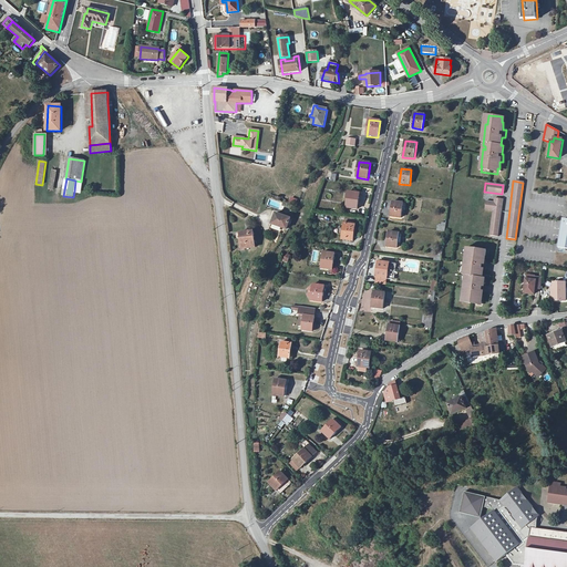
[(349,192),(347,208),(358,209),(360,193),(349,192)]
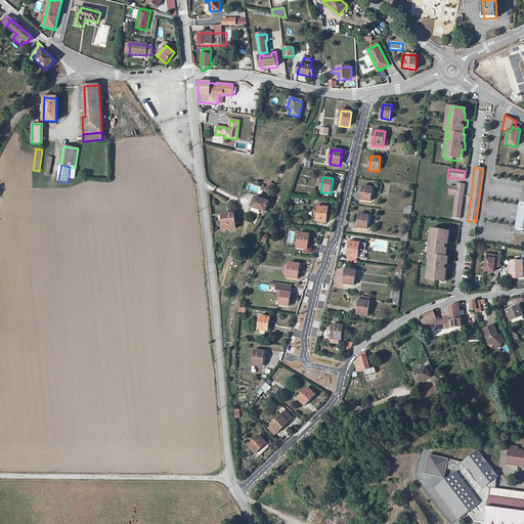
[(463,184),(453,183),(453,186),(446,185),(446,193),(453,194),(450,218),(459,219),(463,184)]
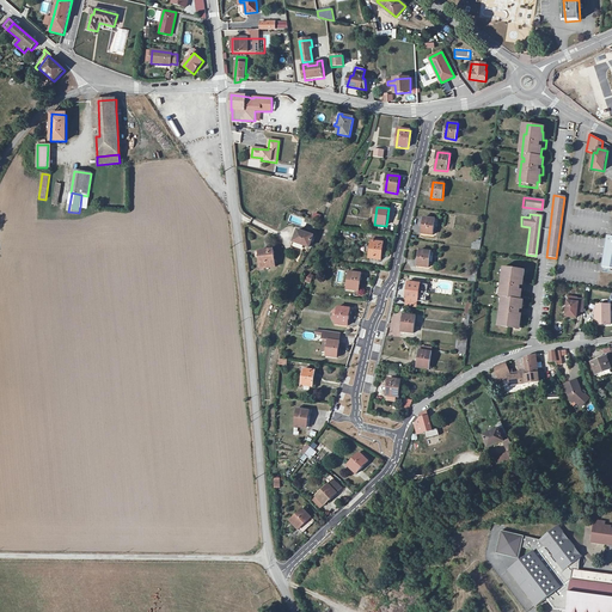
[(424,218),(422,234),(433,236),(435,219),(424,218)]
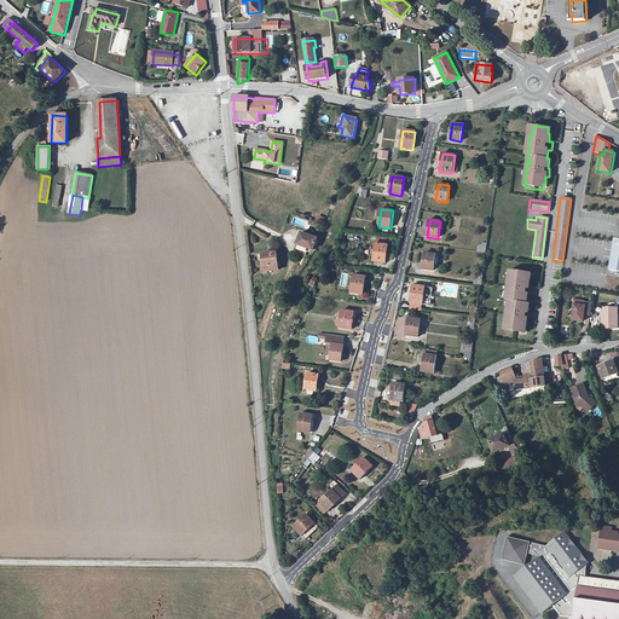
[(299,221),(295,231),(301,233),(294,253),(301,256),(305,248),(310,249),(313,250),(317,239),(319,229),(299,221)]
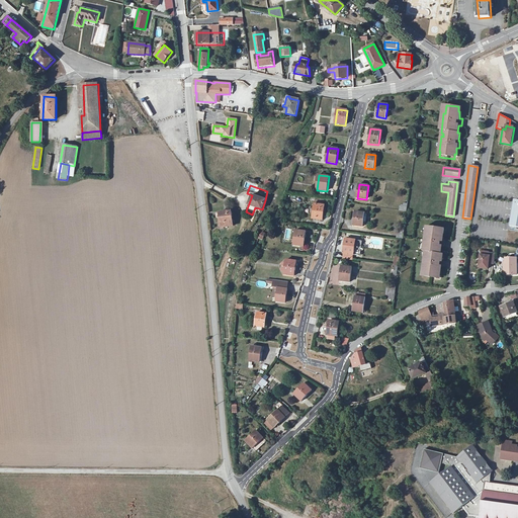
[(315,204),(314,208),(311,207),(310,214),(313,214),(313,219),(323,221),(325,205),(315,204)]
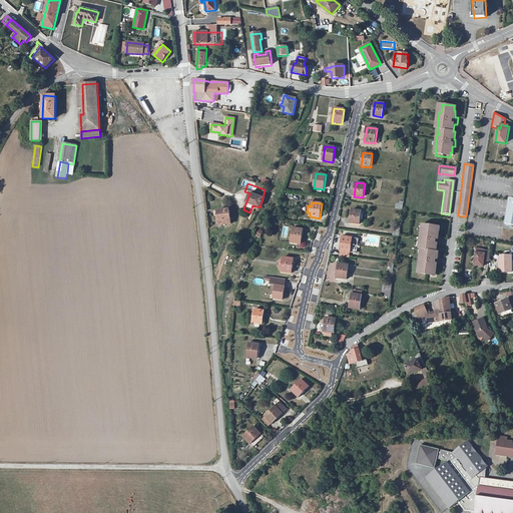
[(216,211),(217,215),(218,225),(230,224),(229,209),(216,211)]
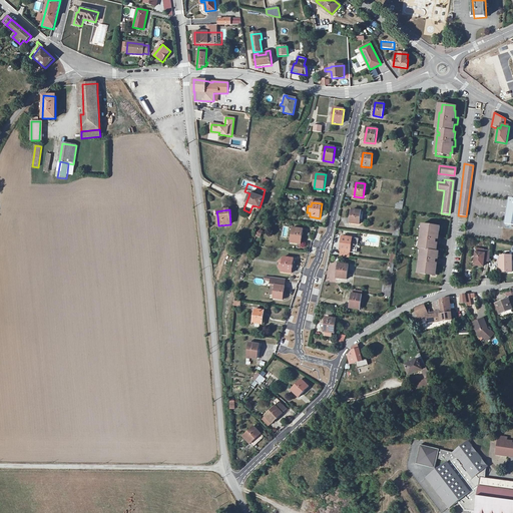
[(360,219),(361,212),(361,211),(352,209),(350,223),(360,224),(360,219)]
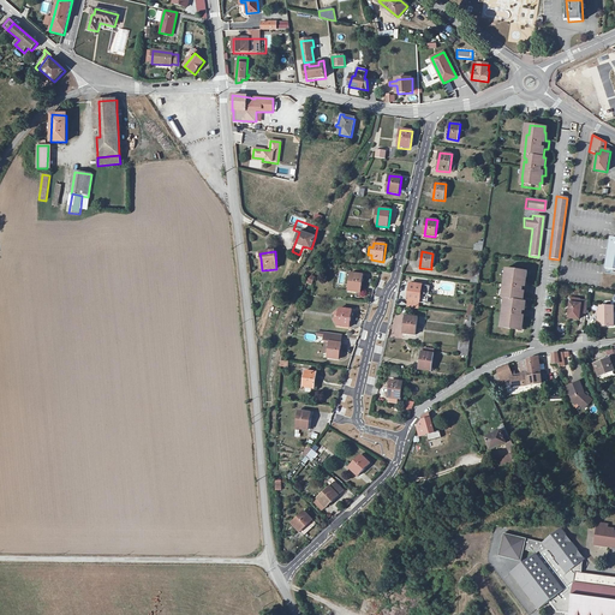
[(524,273),(508,270),(507,280),(505,280),(502,299),(505,300),(503,304),(502,304),(499,326),(501,326),(500,332),(517,334),(517,327),(519,327),(520,320),(524,320),(525,312),(523,311),(524,303),(521,302),(523,294),(526,294),(527,286),(524,285),(525,279),(524,279),(524,273)]
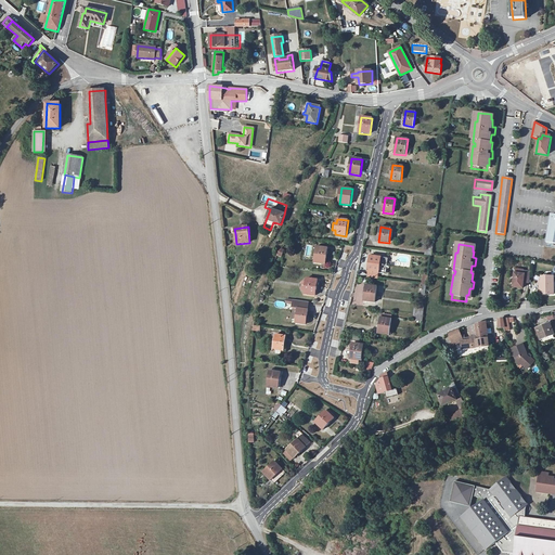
[(317,247),(314,262),(325,265),(327,248),(317,247)]
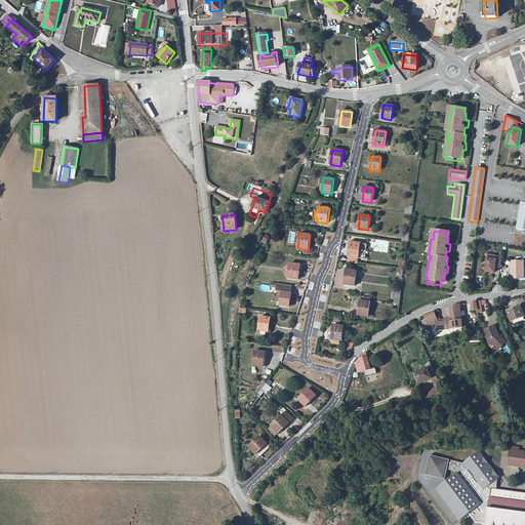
[(358,258),(360,248),(361,244),(350,242),(348,257),(358,258)]
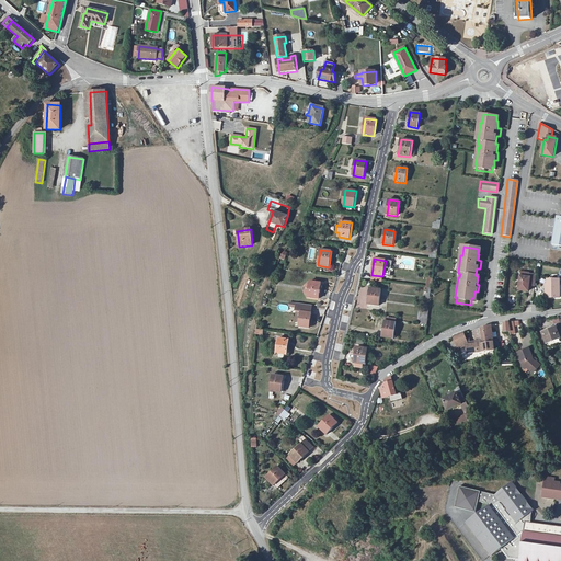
[(535,283),(536,275),(521,273),(518,289),(528,292),(529,283),(535,283)]
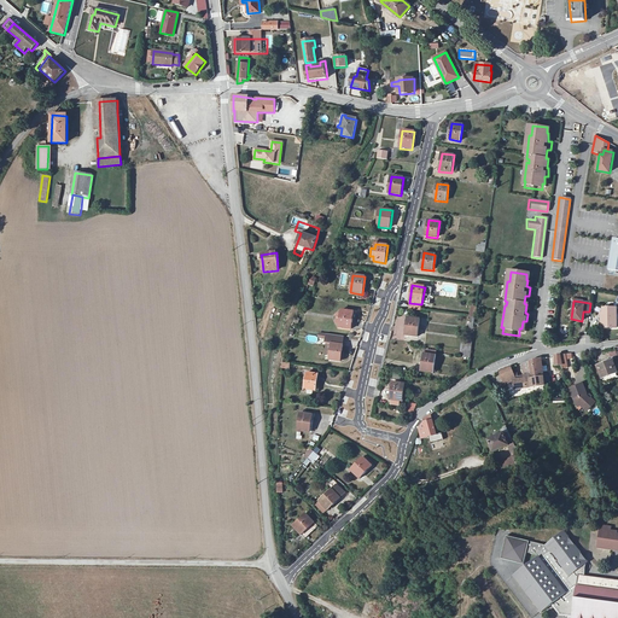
[(617,305),(604,305),(604,320),(601,320),(601,325),(617,325),(617,305)]
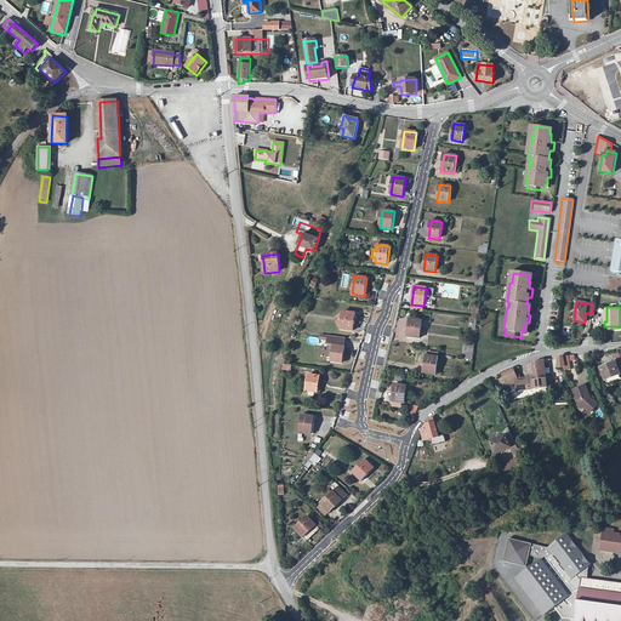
[(343,312),(341,330),(353,331),(355,313),(343,312)]
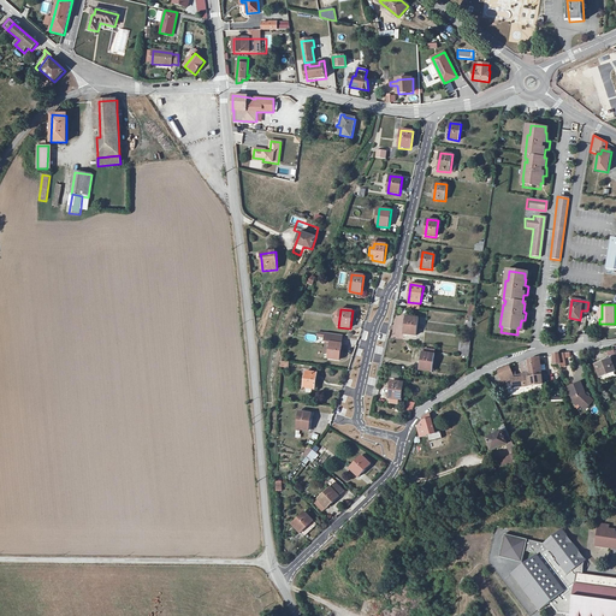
[(407,317),(404,335),(416,336),(419,319),(407,317)]
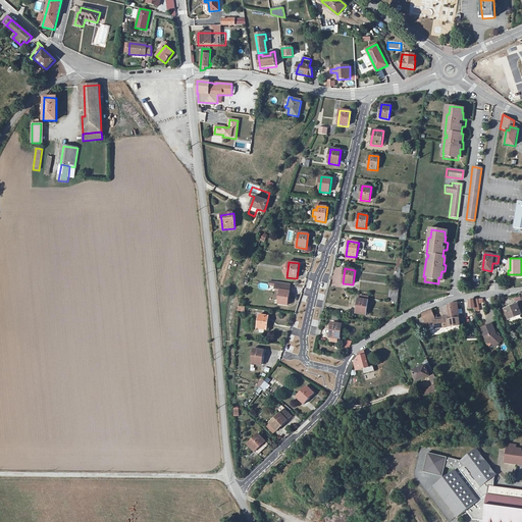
[(276,284),(275,292),(279,293),(278,300),(278,304),(288,305),(291,283),(271,281),(270,283),(276,284)]
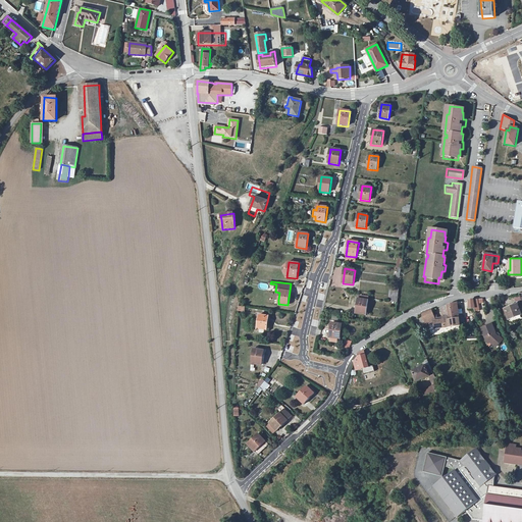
[(394,296),(398,297),(399,289),(390,288),(389,296),(394,296)]
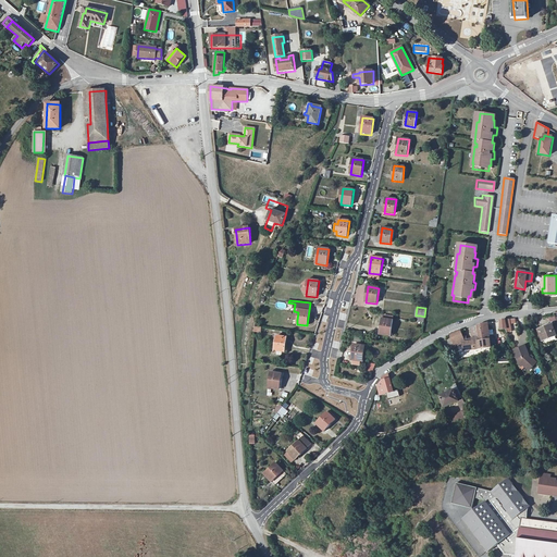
[(392,321),(383,319),(382,319),(380,335),(391,336),(393,321),(392,321)]
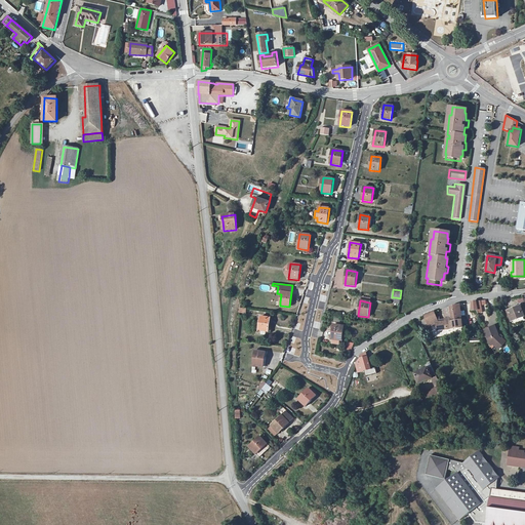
[(452,307),(450,308),(452,321),(461,320),(459,305),(452,307)]
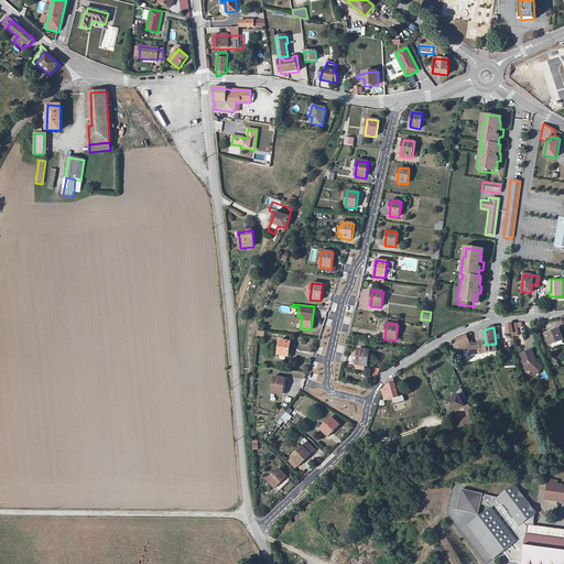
[(544,335),(551,349),(563,343),(563,342),(559,329),(544,335)]
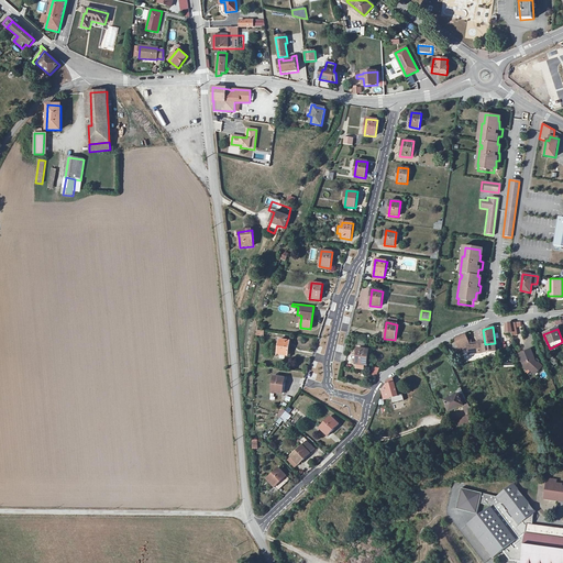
[(496,351),(495,343),(485,344),(483,330),(476,332),(477,343),(471,344),(471,341),(467,341),(465,334),(455,339),(459,345),(462,343),(464,348),(468,346),(470,355),(479,354),(479,353),(484,353),(496,351)]
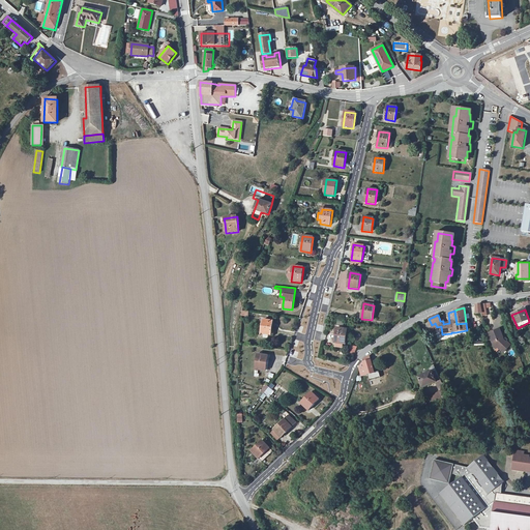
[(271,335),(271,330),(272,321),(263,320),(261,334),(271,335)]
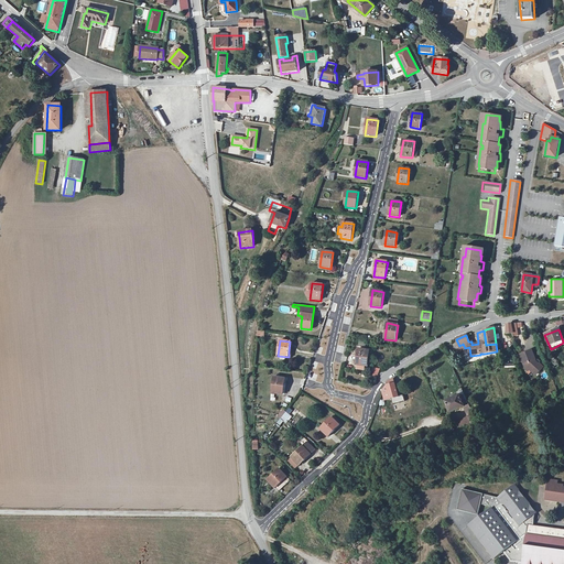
[(357,366),(366,367),(367,367),(369,350),(358,349),(356,365),(357,366)]
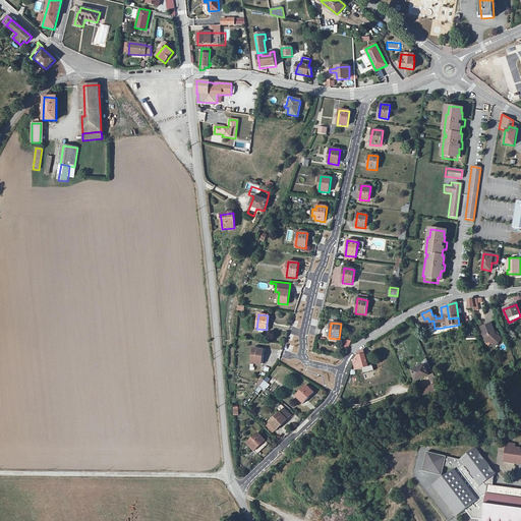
[(497,342),(499,343),(502,339),(498,336),(498,337),(495,334),(491,324),(480,328),(485,342),(488,341),(494,345),(497,342)]
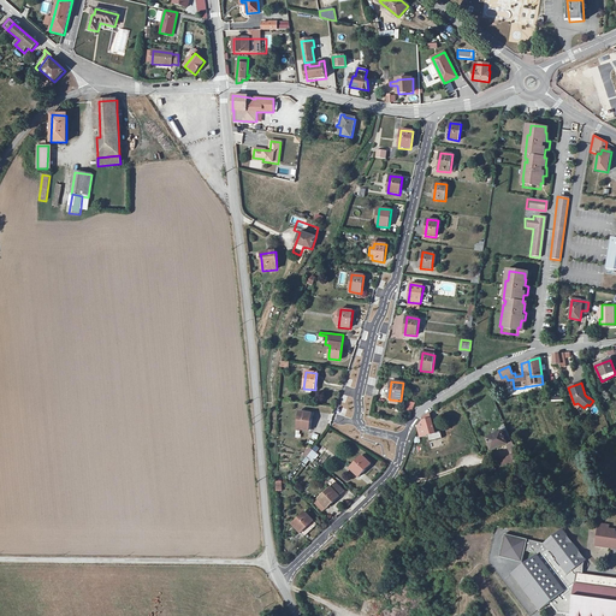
[(309,431),(311,419),(312,414),(300,412),(297,430),(309,431)]
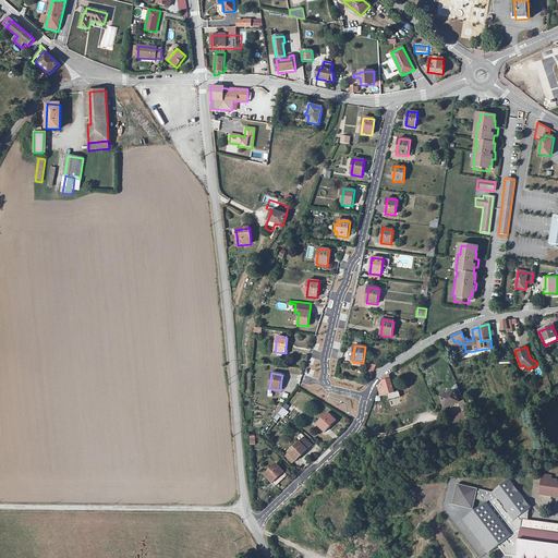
[(395,392),(389,375),(383,378),(384,380),(383,381),(378,387),(380,397),(395,392)]
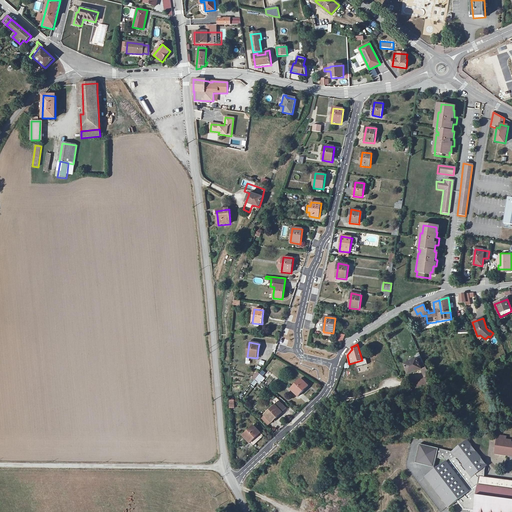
[(421,369),(422,372),(427,370),(419,353),(418,354),(417,355),(417,356),(416,357),(416,358),(416,359),(417,359),(404,365),(409,375),(421,369)]
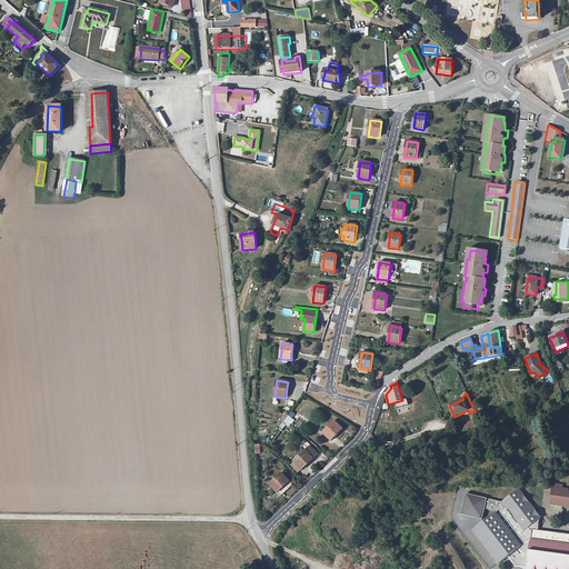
[(322,433),(331,441),(342,429),(333,421),(322,433)]
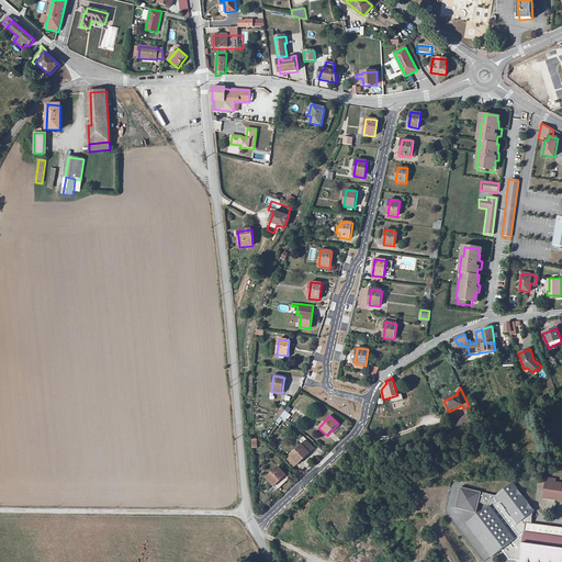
[(306,440),(290,456),(291,457),(298,463),(298,464),(314,449),(306,440)]
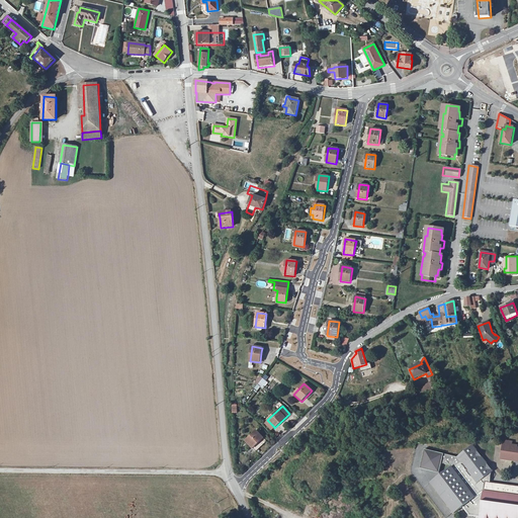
[(265,424),(271,430),(274,427),(268,421),(265,424)]
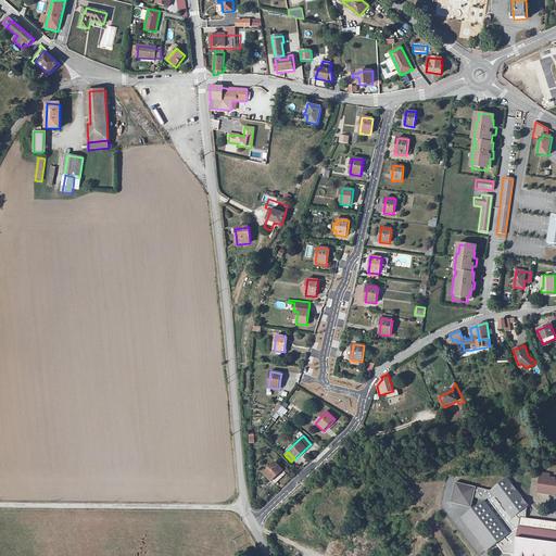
[(264,474),(272,481),(276,477),(279,480),(286,474),(282,470),(275,463),(264,474)]
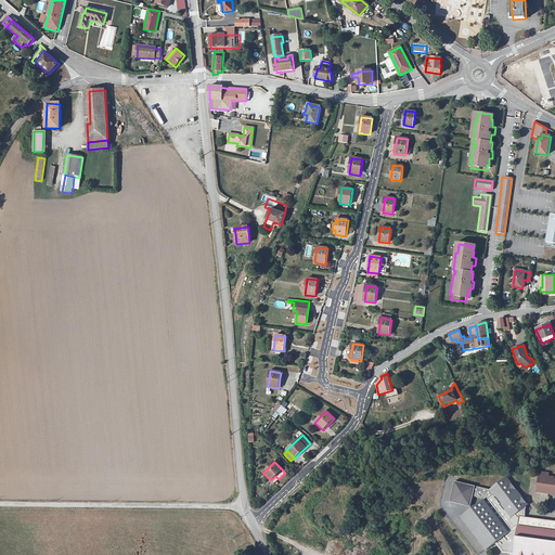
[(537,492),(552,494),(553,491),(554,491),(554,479),(547,479),(549,470),(540,469),(537,492)]
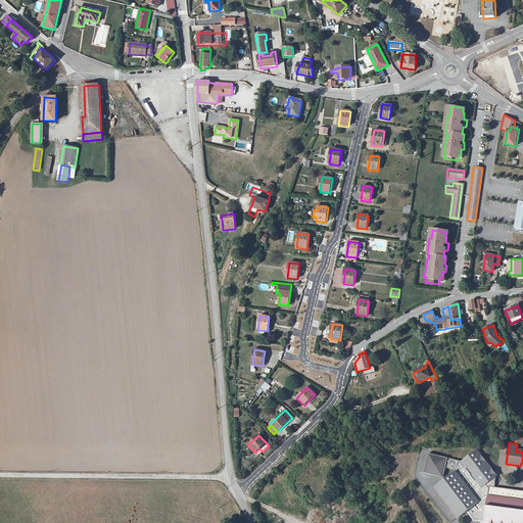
[(462,462),(437,456),(429,454),(424,473),(439,477),(443,478),(445,468),(455,470),(456,471),(434,487),(459,519),(467,512),(474,521),(484,522),(483,522),(522,522),(522,490),(494,487),(494,486),(490,481),(495,477),(497,476),(477,449),(462,462)]
